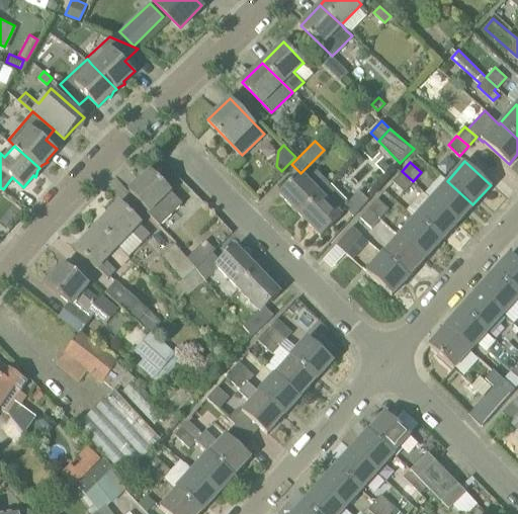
[(300,173),(279,192),(300,213),(330,183),(316,169),(307,179),(300,173)]
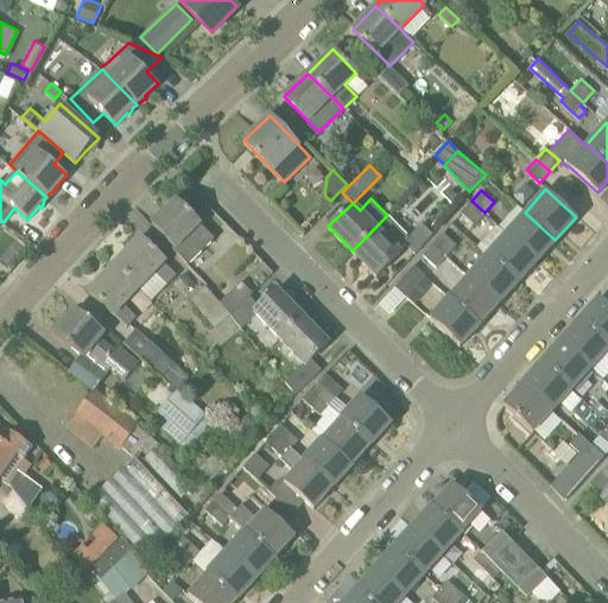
[(188,264),(214,237),(176,200),(151,223),(173,246),(172,248),(188,264)]
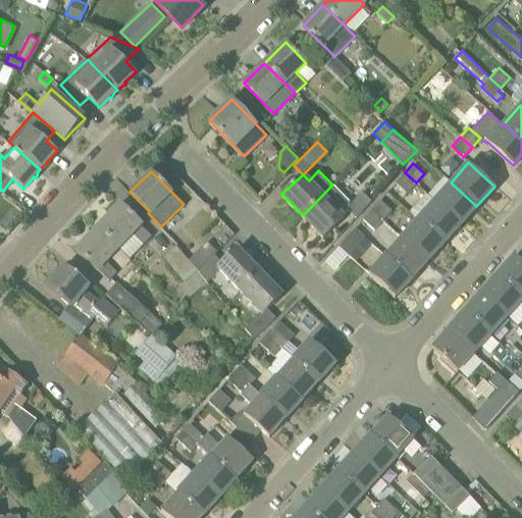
[(407,192),(416,183),(405,172),(396,182),(407,192)]
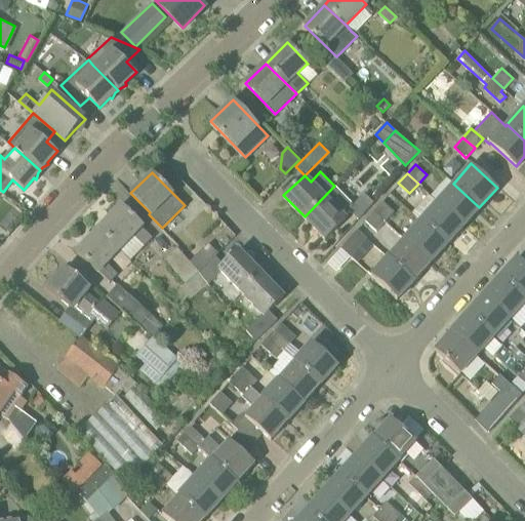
[(479,207),(453,184),(446,176),(430,195),(437,201),(462,225),(479,207)]
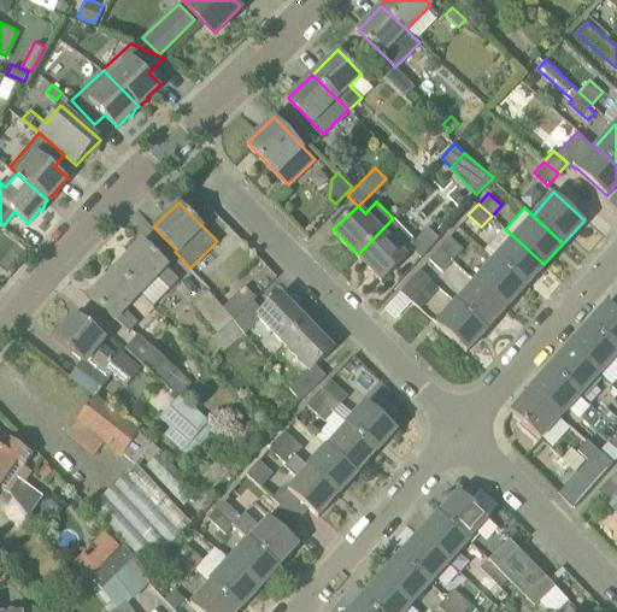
[(393,218),(358,254),(382,280),(407,257),(404,253),(399,248),(411,236),(393,218)]
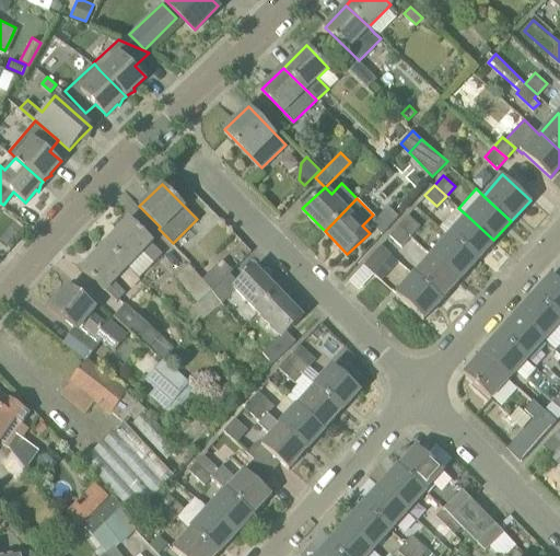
[(376,219),(373,222),(382,231),(397,215),(388,205),(375,218),(376,219)]
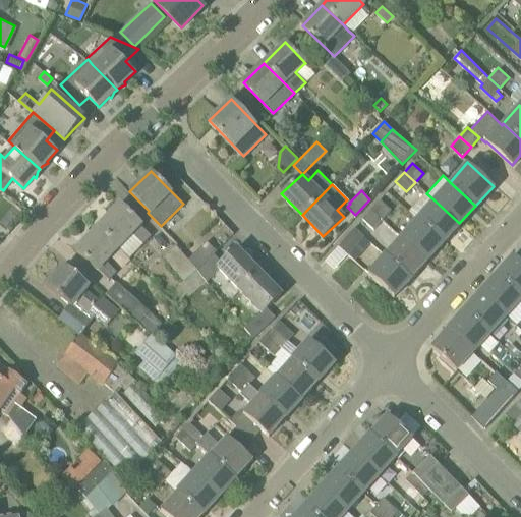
[(424,191),(409,209),(418,217),(417,218),(443,241),(459,223),(433,199),(426,193),(424,191)]
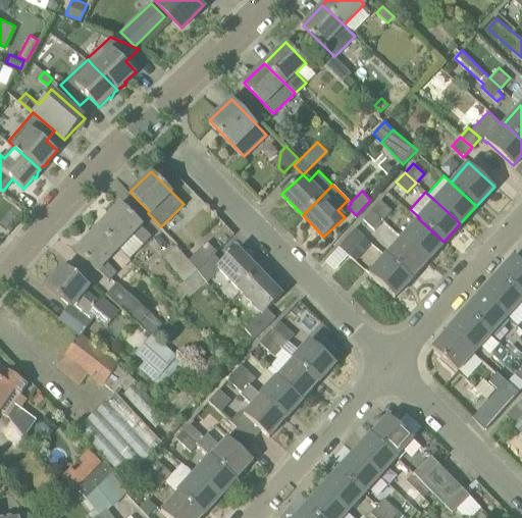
[(382,218),(390,208),(380,199),(371,208),(382,218)]
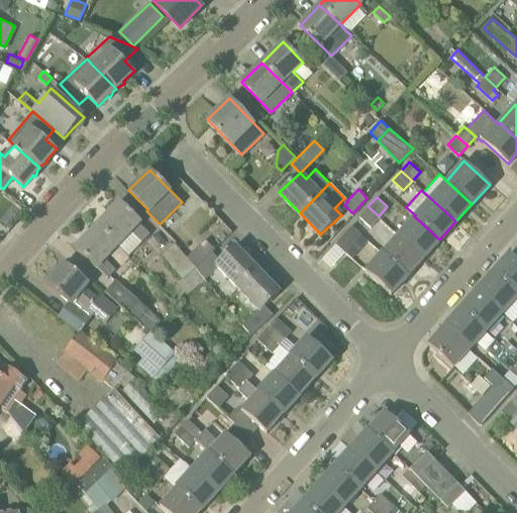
[(128,254),(142,241),(149,234),(138,222),(138,221),(119,202),(97,225),(118,244),(117,244),(128,254)]
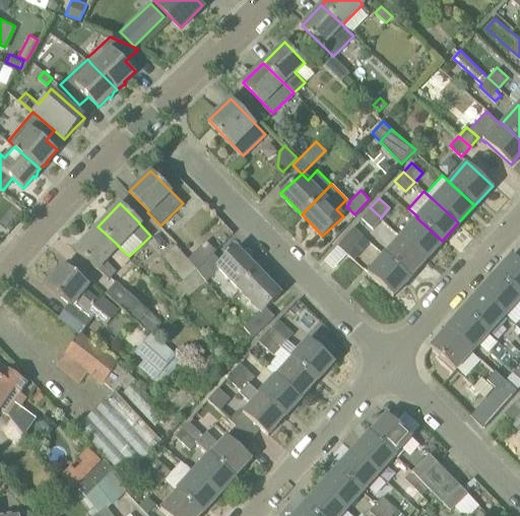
[(373,226),(381,217),(370,207),(363,216),(373,226)]
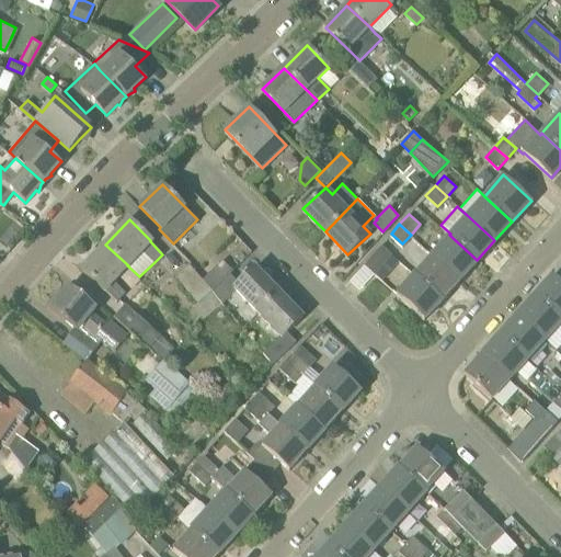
[(459,280),(474,263),(477,260),(449,235),(432,254),(459,280)]
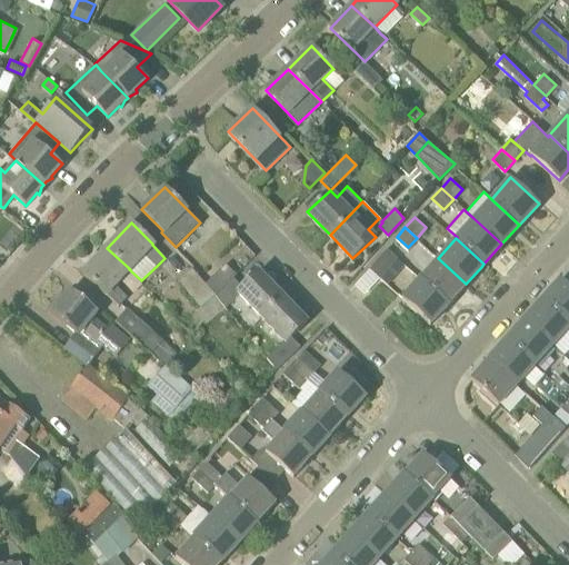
[(116,285),(129,269),(107,248),(83,273),(106,295),(119,305),(128,296),(116,285)]
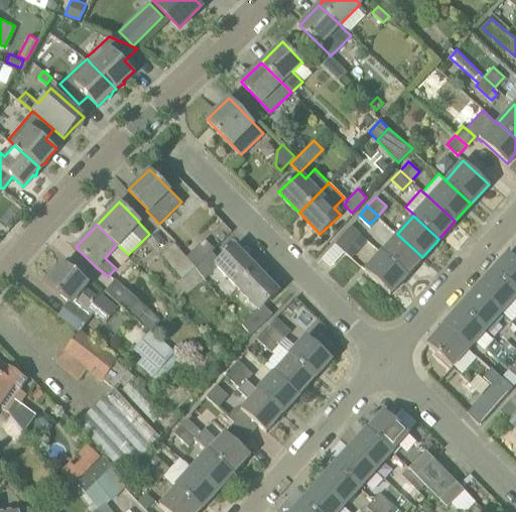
[(345,251),(361,233),(351,225),(335,243),(345,251)]
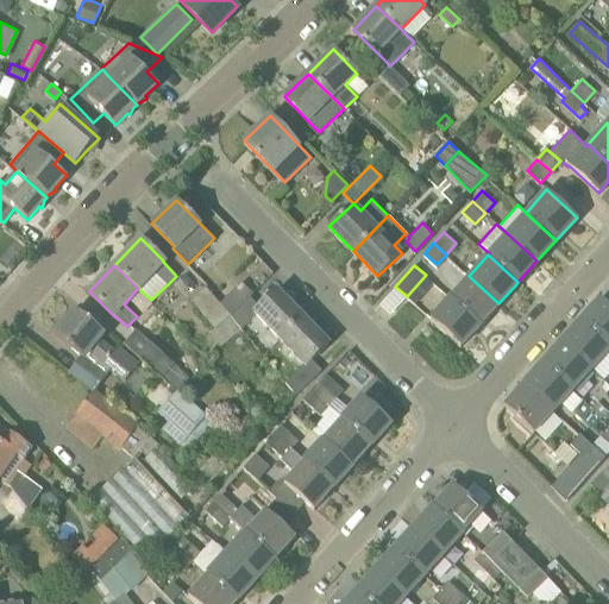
[(479,325),(498,303),(469,276),(450,297),(479,325)]
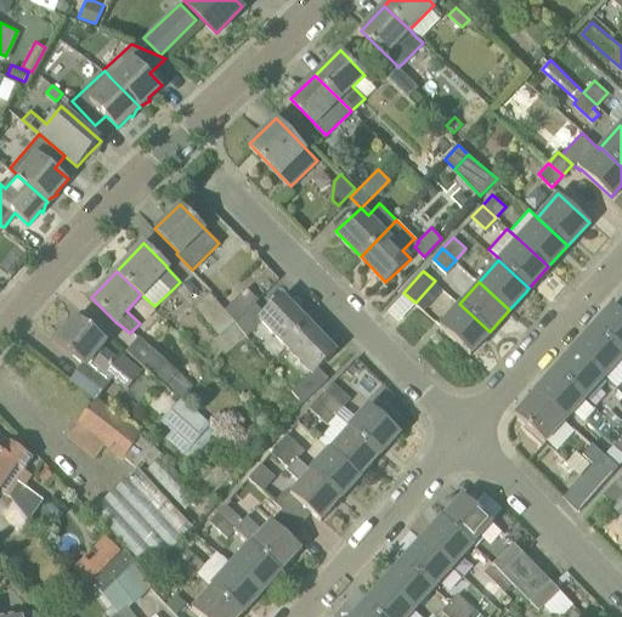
[(236,322),(255,303),(259,299),(247,287),(224,309),(236,322)]
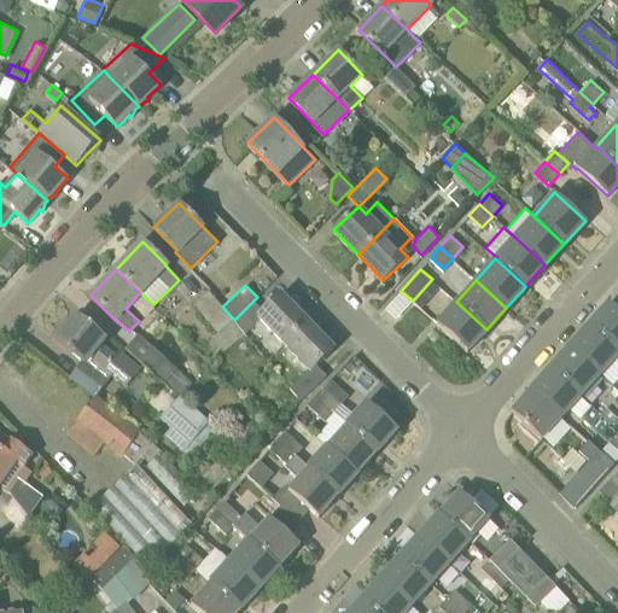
[(234,320),(222,307),(209,290),(194,302),(219,331),(213,336),(223,350),(245,333),(234,320)]
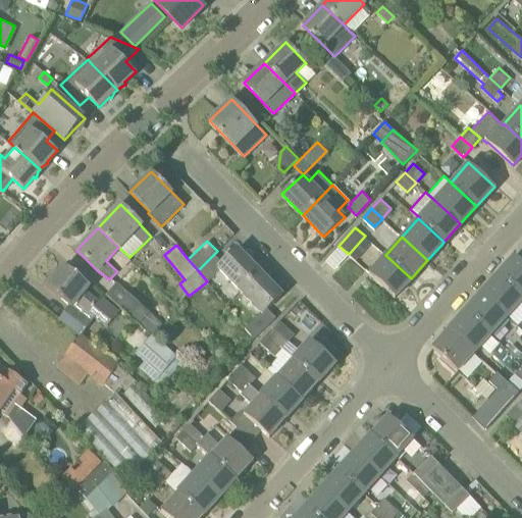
[(240,290),(259,271),(239,250),(240,249),(238,247),(222,262),(214,254),(198,270),(207,281),(219,269),(240,290)]
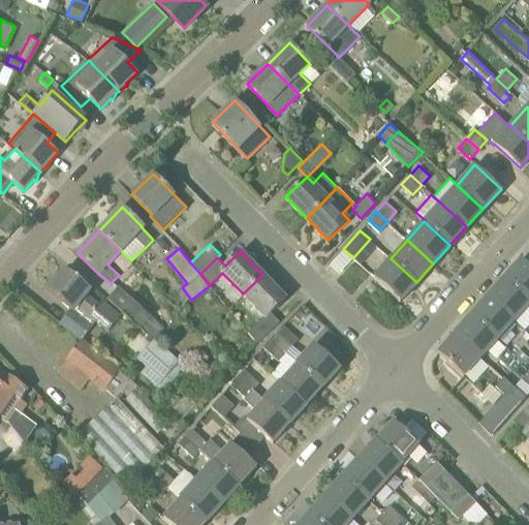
[(400,301),(416,282),(391,258),(374,276),(400,301)]
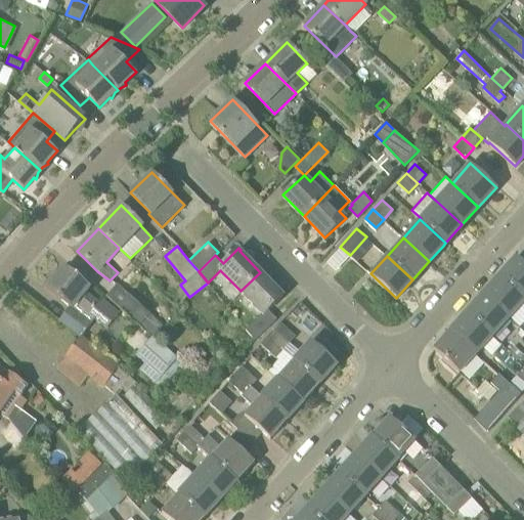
[(523,263),(516,256),(499,274),(523,296),(523,263)]
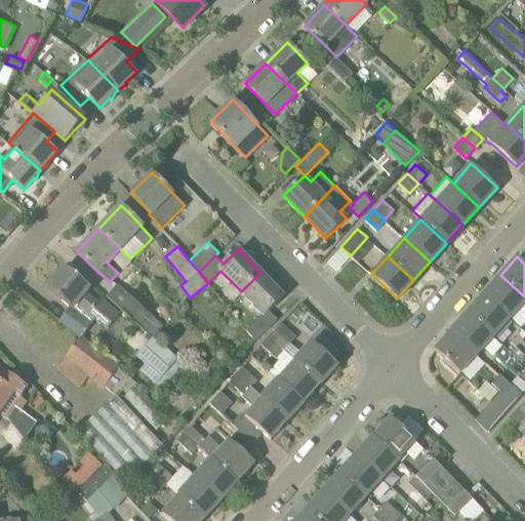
[(65,266),(47,287),(70,306),(59,319),(80,335),(90,323),(73,309),(78,303),(94,317),(107,327),(120,312),(103,296),(98,302),(88,291),(93,284),(81,274),(79,277),(65,266)]
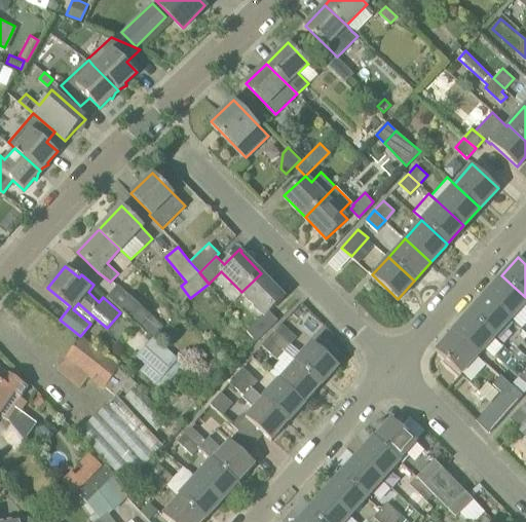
[(269,310),(285,295),(282,294),(261,273),(241,292),(263,313),(248,329),(257,339),(277,319),(269,310)]
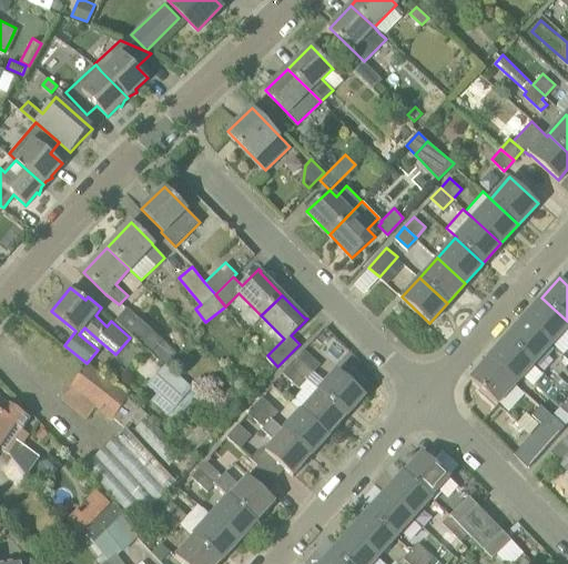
[(551,343),(567,324),(567,321),(541,298),(524,318),(551,343)]
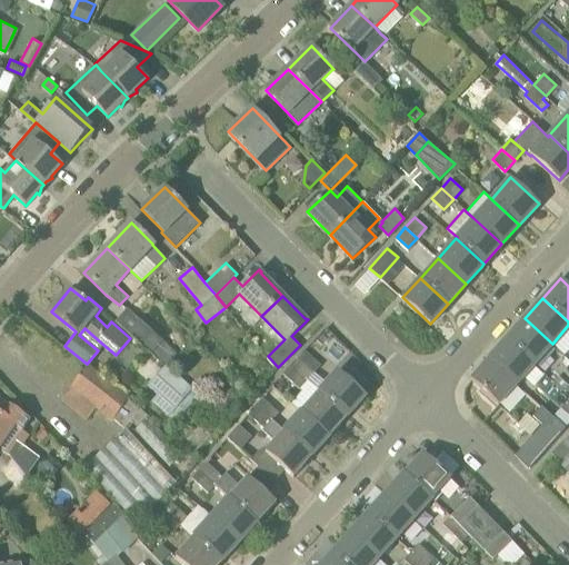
[(141,342),(152,352),(165,339),(153,329),(128,306),(116,319),(141,342)]
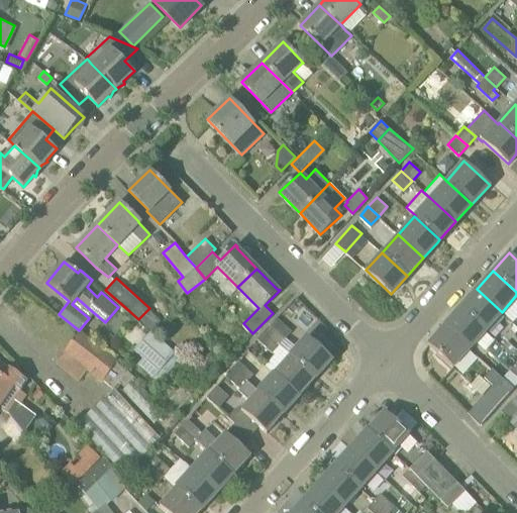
[(459,307),(486,330),(502,312),(477,289),(459,307)]
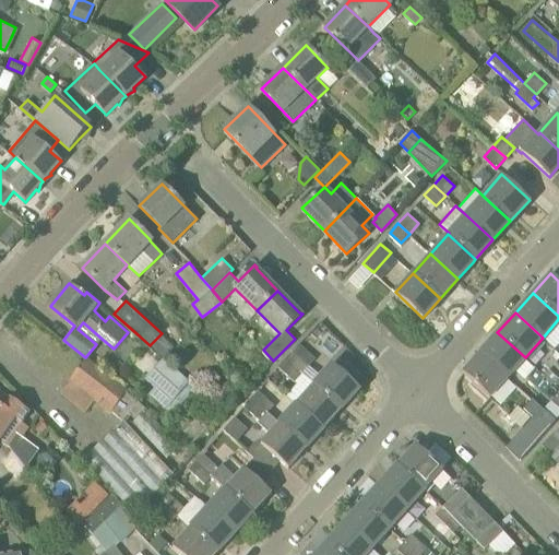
[(508,377),(525,357),(497,332),(479,352),(508,377)]
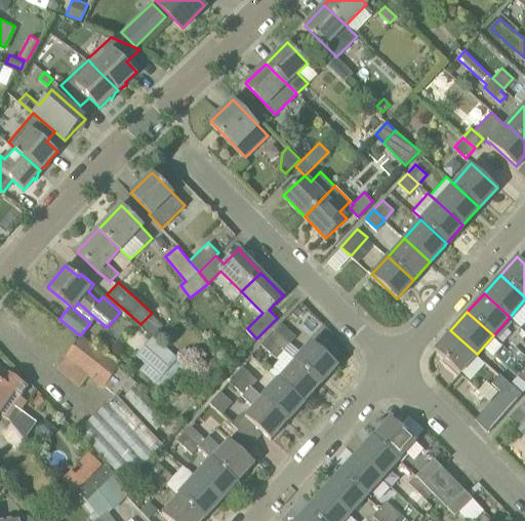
[(163,323),(152,313),(140,324),(153,335),(163,323)]
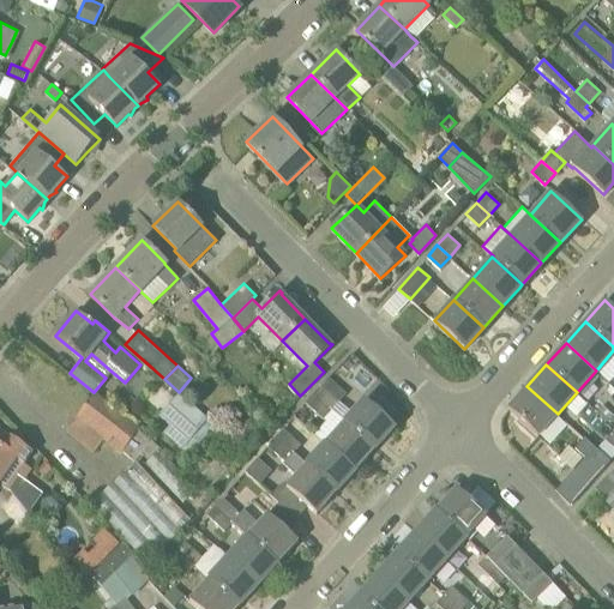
[(331,409),(345,393),(327,377),(313,393),(331,409)]
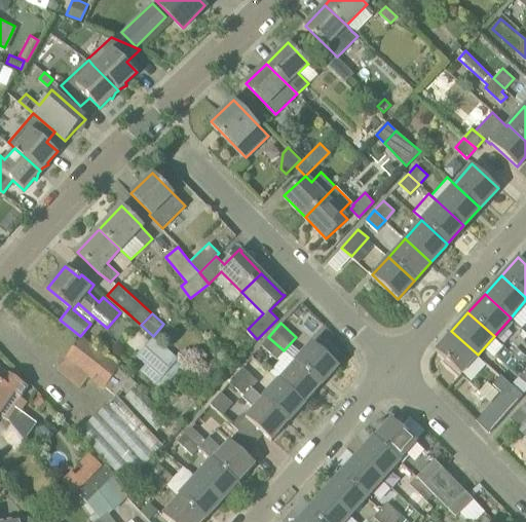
[(461,373),(478,355),(451,331),(435,349),(461,373)]
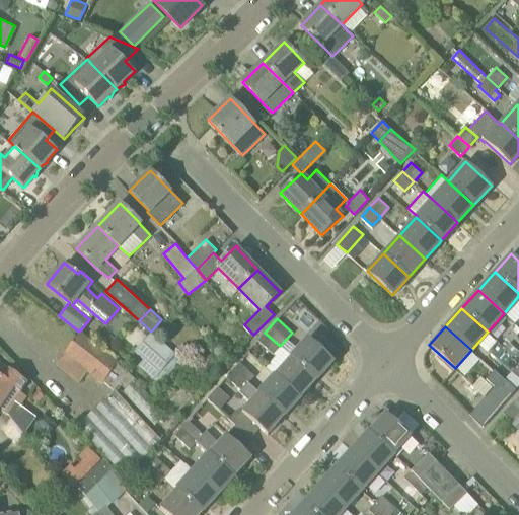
[(117,362),(95,345),(80,332),(56,362),(78,379),(86,369),(101,382),(103,380),(114,389),(120,383),(125,388),(124,389),(155,422),(166,411),(135,378),(117,362)]
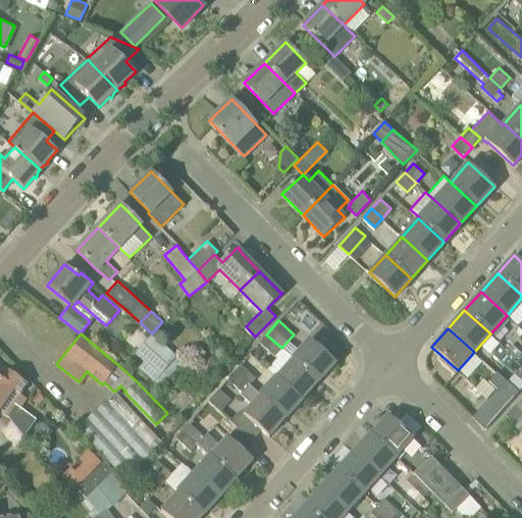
[(178,355),(154,333),(137,353),(145,360),(140,366),(156,380),(161,374),(178,355)]
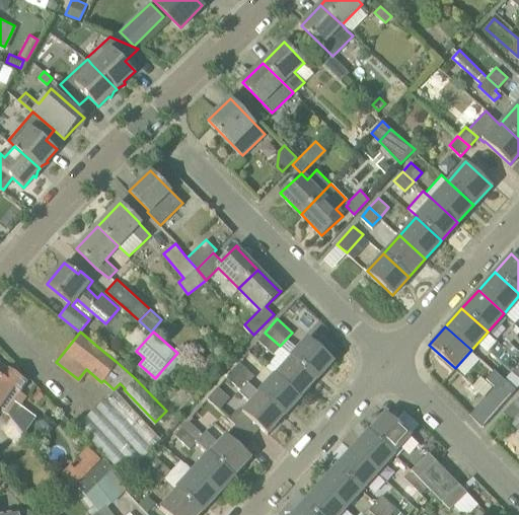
[(274,353),(280,346),(265,333),(258,340),(274,353)]
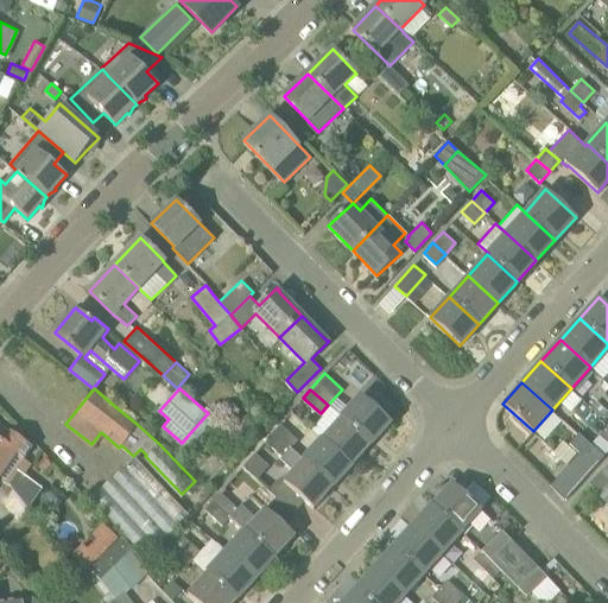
[(372,443),(391,421),(361,395),(341,417),(372,443)]
